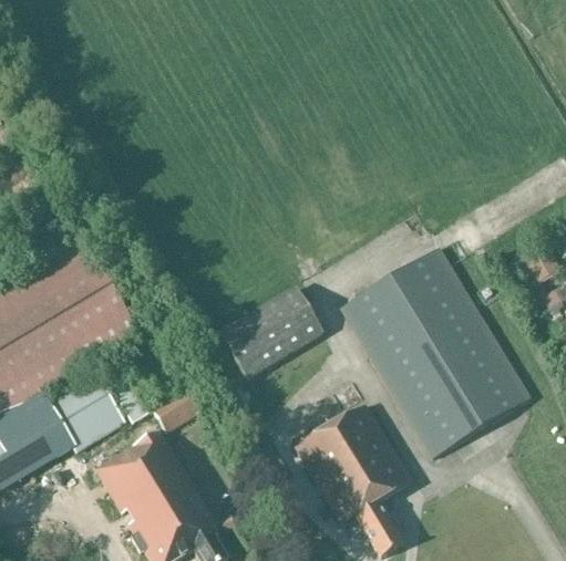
[(45,403),(40,394),(140,334),(83,239),(0,289),(0,489),(72,446),(75,454),(126,423),(96,372),(45,403)]
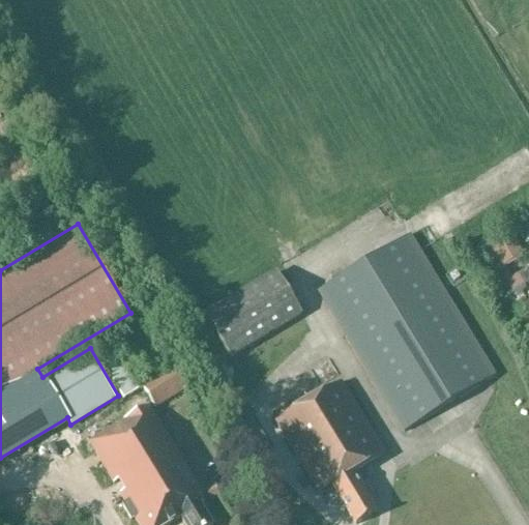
[(405,429),(496,373),(411,233),(320,289),(405,429)]
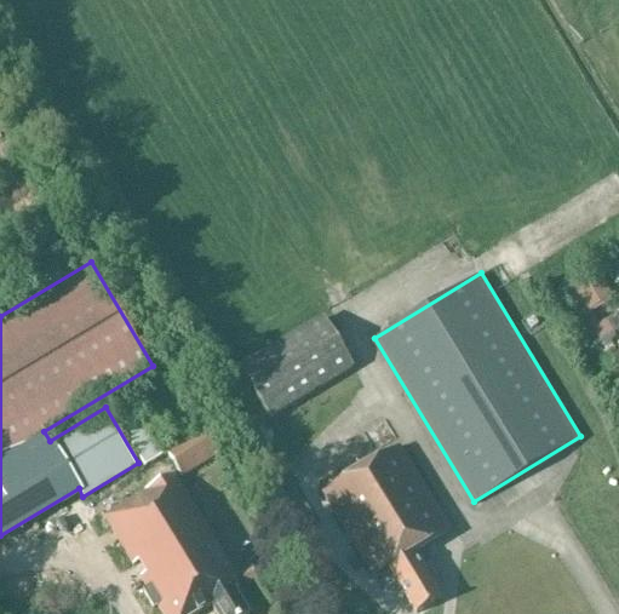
[(540,319),(534,311),(527,317),(533,325),(540,319)]
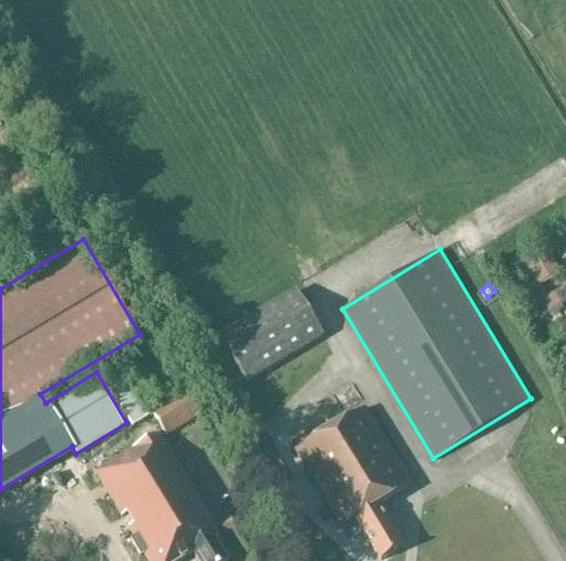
[(565,284),(542,297),(552,314),(565,305),(565,284)]
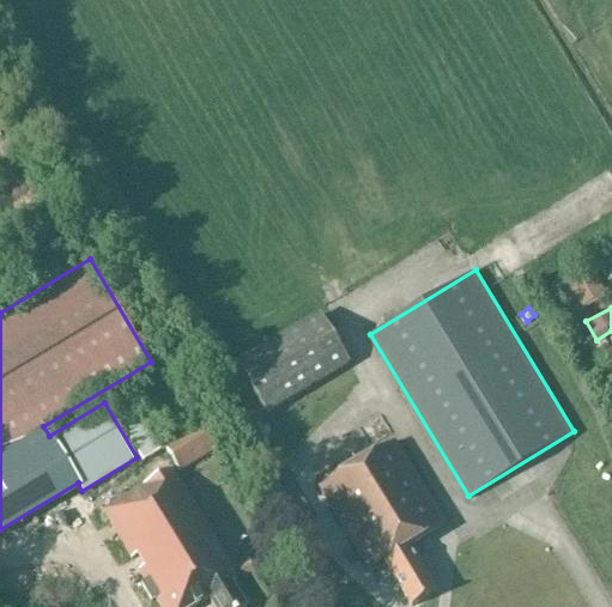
[(237,360),(267,410),(349,360),(320,311),(237,360)]
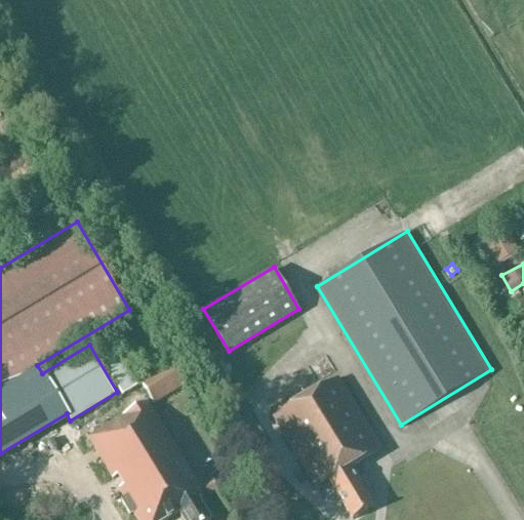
[(138,383),(112,341),(96,351),(123,392),(138,383)]
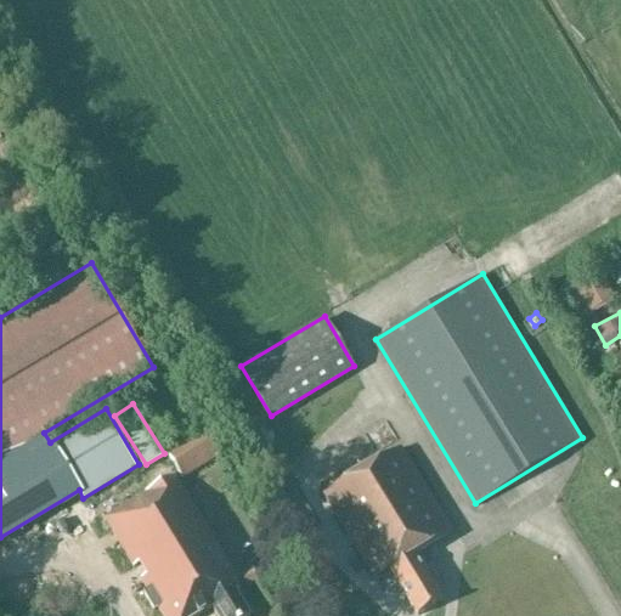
[(167,450),(182,476),(220,453),(204,427),(167,450)]
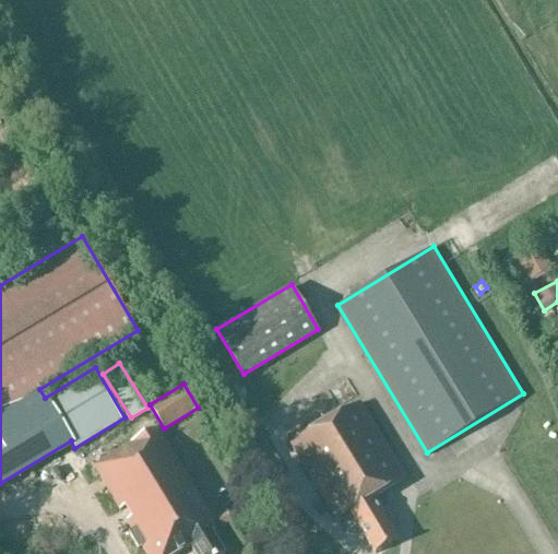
[(376,550),(396,538),(371,496),(406,474),(360,401),(293,443),(337,517),(351,509),(376,550)]
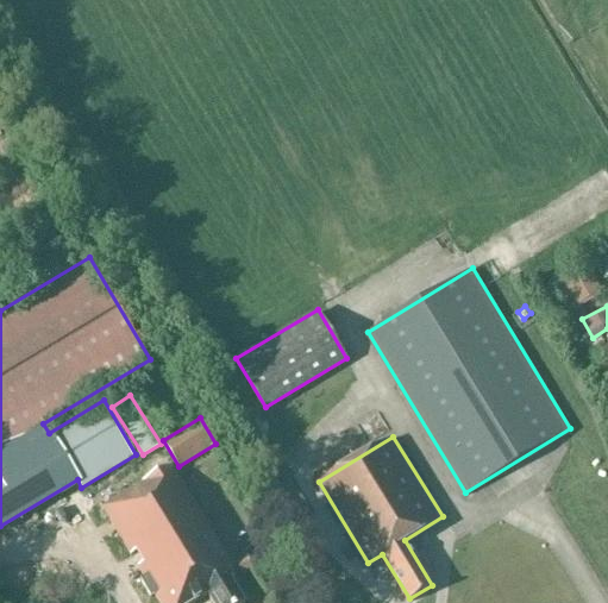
[(171,462),(142,481),(102,504),(161,602),(186,602),(207,590),(214,602),(243,602),(246,602),(230,575),(232,572),(226,563),(231,560),(171,462)]
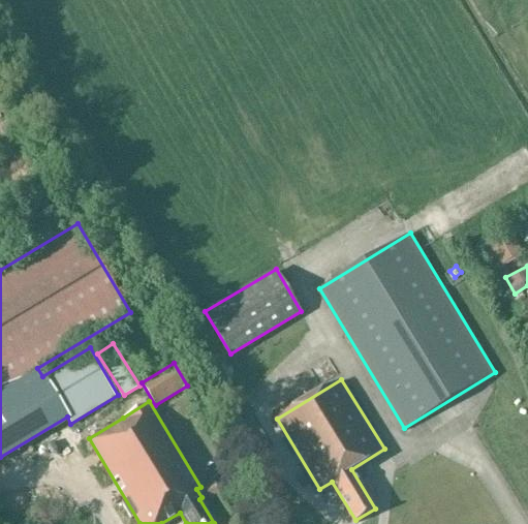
[(272,444),(252,412),(235,424),(254,456),(272,444)]
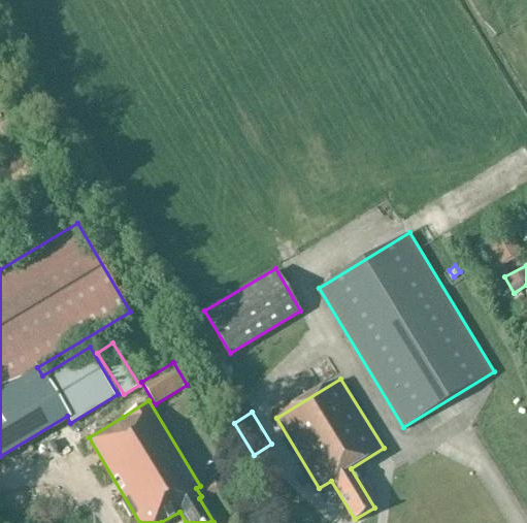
[(71,430),(54,443),(61,452),(78,439),(71,430)]
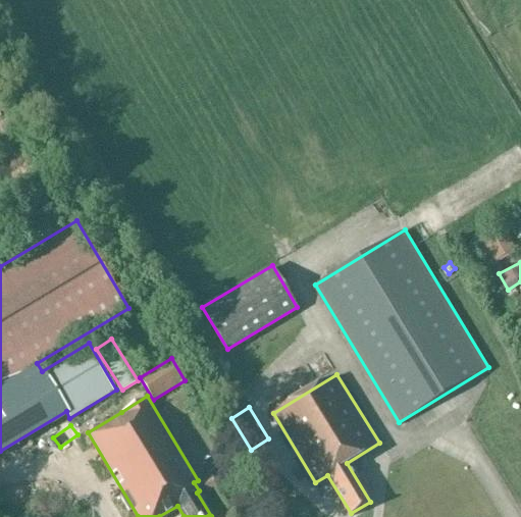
[(212,475),(203,480),(209,490),(218,484),(212,475)]
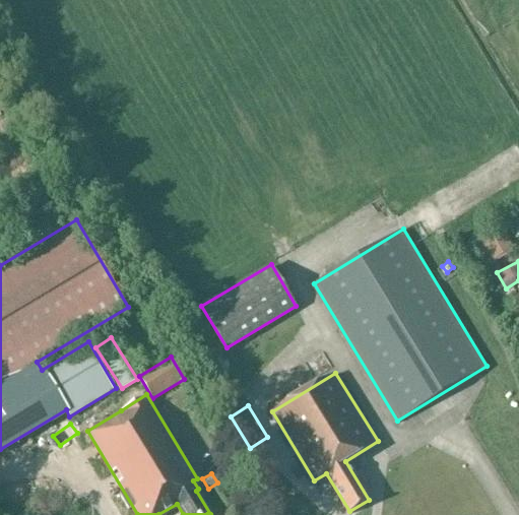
All buildings are outlined.
